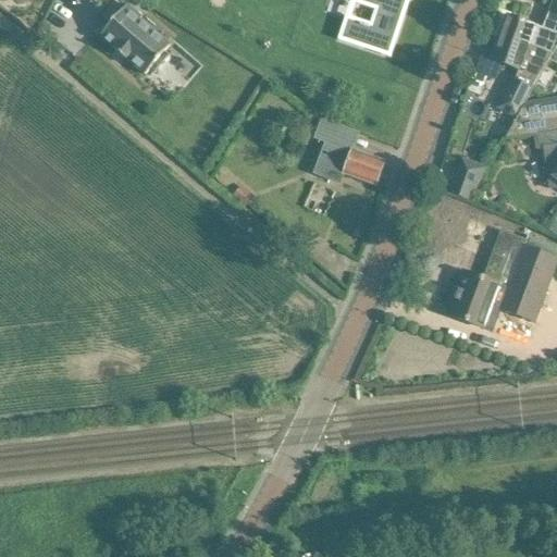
[(351,0),(338,41),(391,59),(409,0),(351,0)]
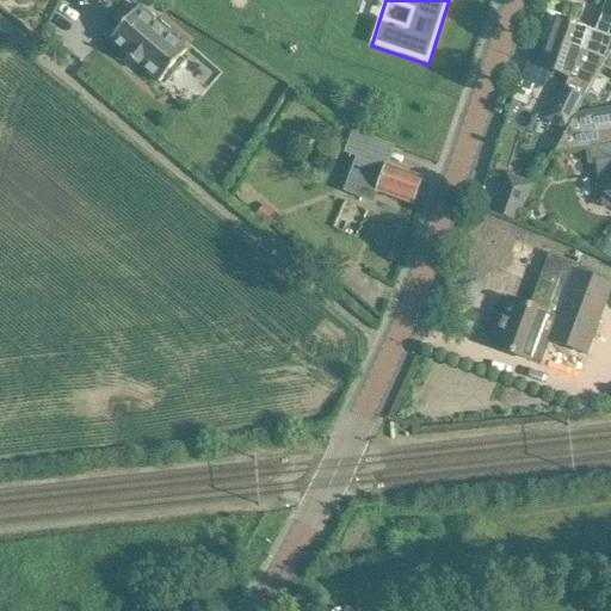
[(139,66),(159,84),(165,76),(170,81),(185,62),(180,59),(186,51),(153,24),(155,22),(139,7),(110,42),(127,55),(125,56),(137,67),(139,66)]
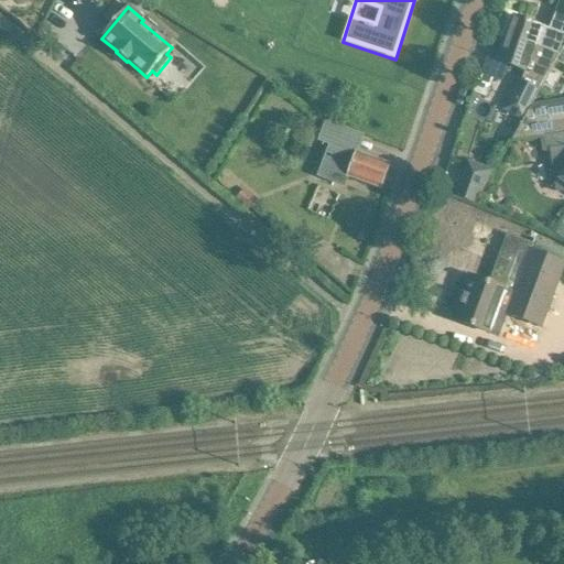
[(550,30),(512,17),(503,43),(524,50),(527,43),(559,55),(563,38),(563,13),(557,11),(550,30)]
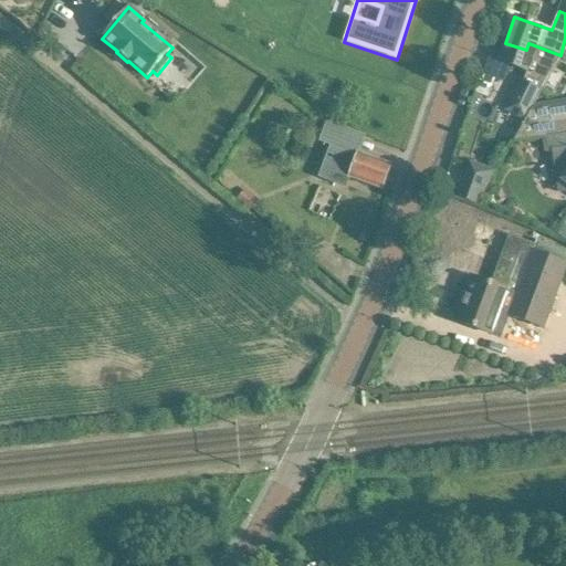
[(526,50),(505,43),(499,62),(527,72),(526,80),(520,79),(503,109),(523,118),(552,70),(561,55),(528,43),(526,50)]
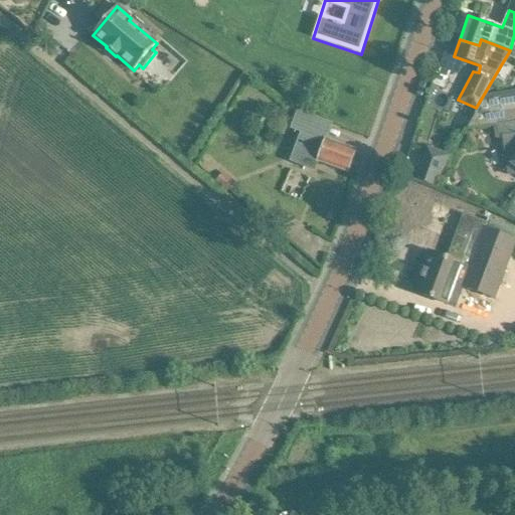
[(468,129),(494,125),(514,122),(514,108),(501,111),(499,99),(483,101),(468,129)]
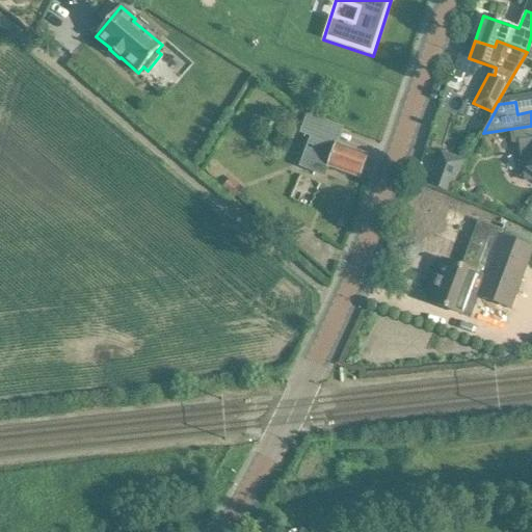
[(330,125),(308,116),(301,133),(312,137),(300,167),(325,176),(328,167),(358,178),(367,156),(325,140),(330,125)]
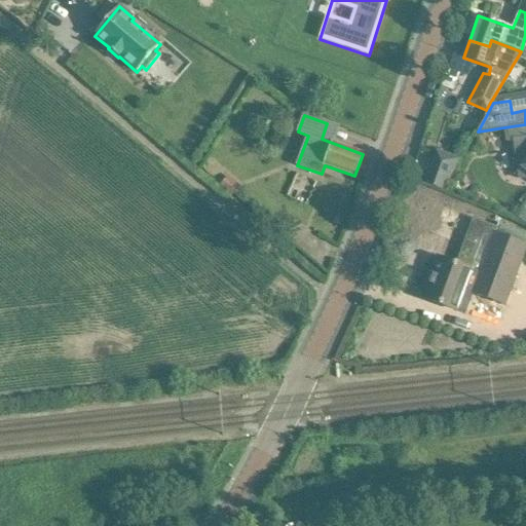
[(525,124),(504,127),(506,141),(512,141),(518,179),(525,178),(525,124)]
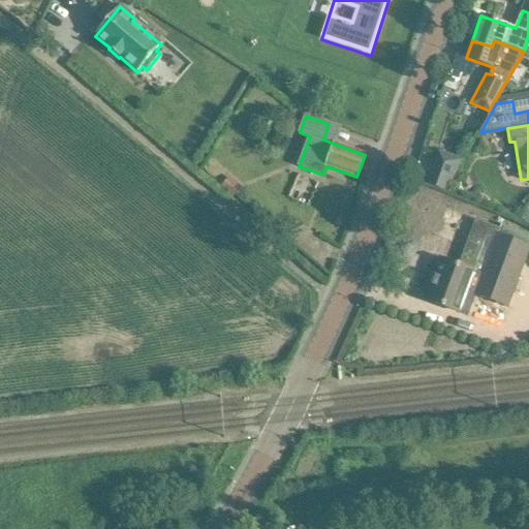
[(463,160),(438,151),(426,185),(445,192),(463,160)]
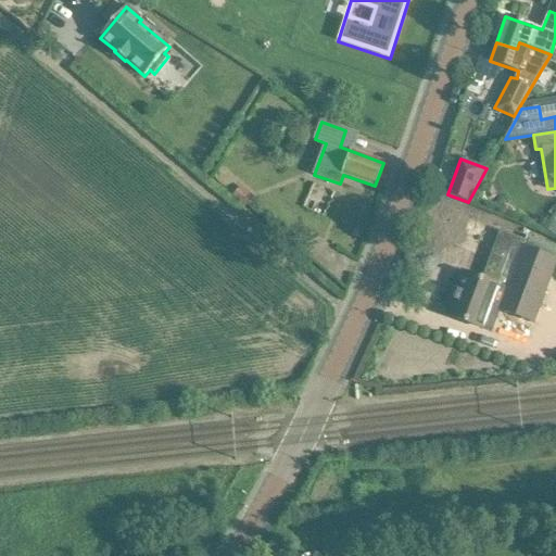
[(323,216),(333,192),(314,184),(303,207),(323,216)]
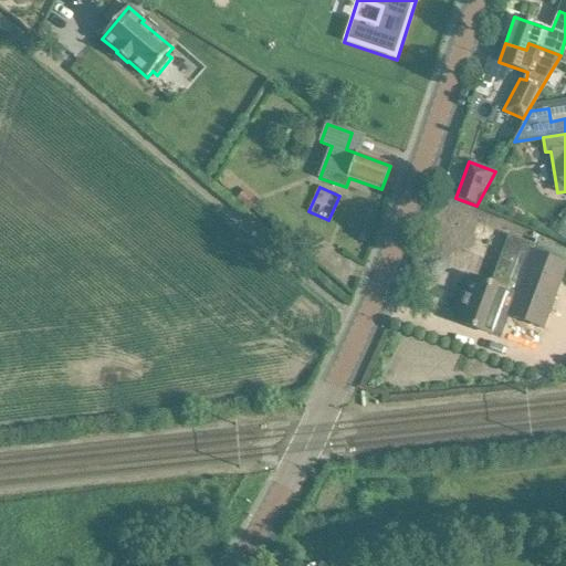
[(236,200),(248,211),(258,200),(245,190),(236,200)]
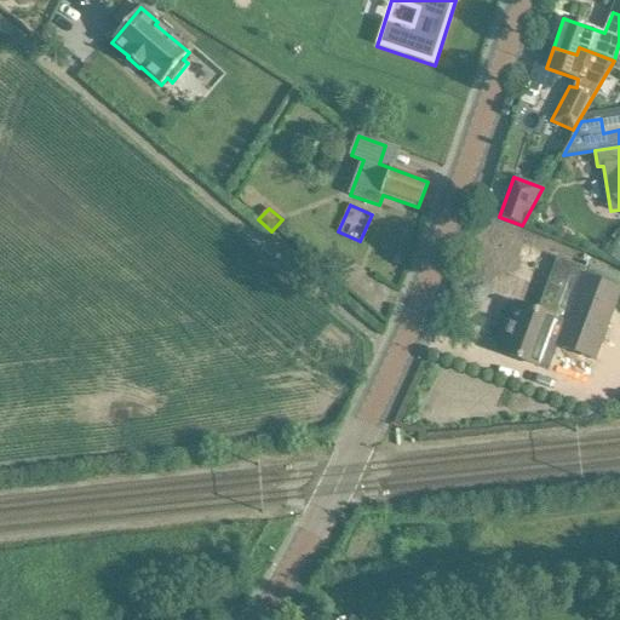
[(499,351),(499,352),(538,367),(547,343),(596,361),(619,293),(619,274),(587,263),(585,268),(557,258),(538,311),(516,304),(509,325),(515,326),(505,354),(499,351)]
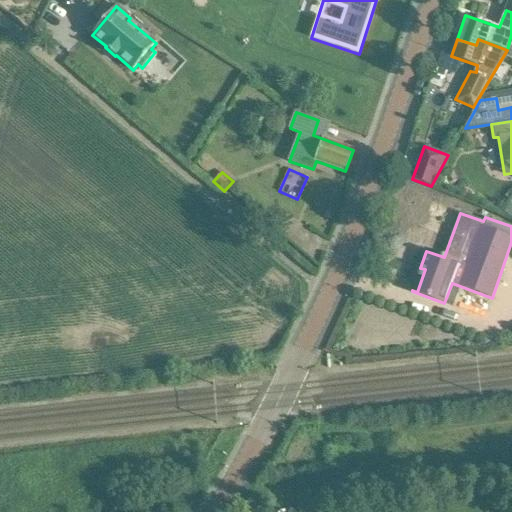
[(331,443),(348,444),(348,432),(332,431),(331,443)]
